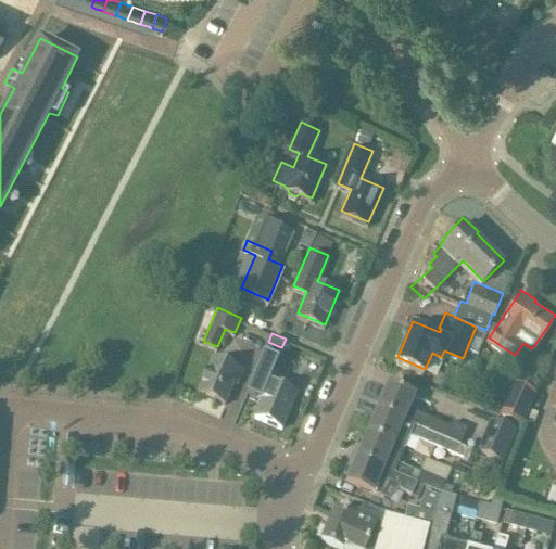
[(264,349),(247,391),(255,395),(256,392),(263,395),(255,412),(282,423),(297,390),(275,380),(280,367),(276,365),(279,356),(264,349)]
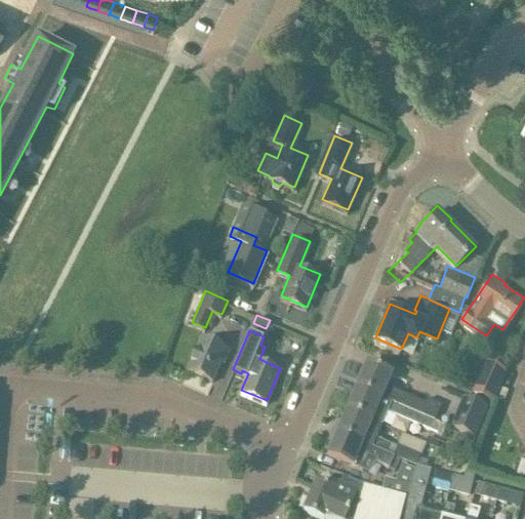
[(201,334),(187,366),(213,377),(221,357),(225,358),(230,346),(201,334)]
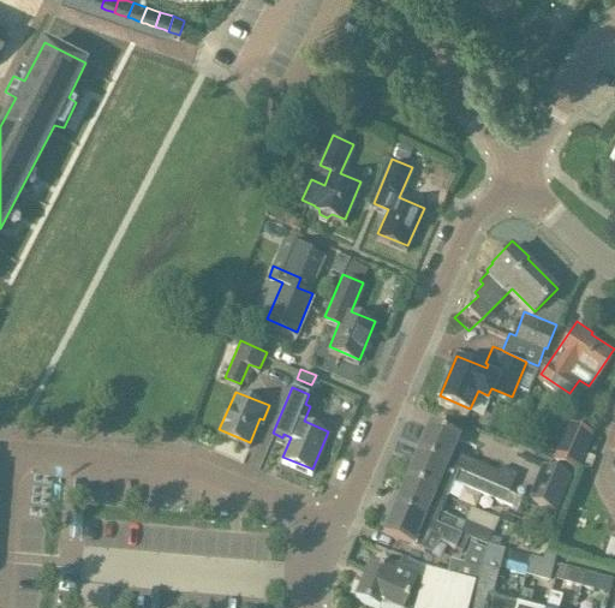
[(553,456),(578,466),(595,428),(569,418),(553,456)]
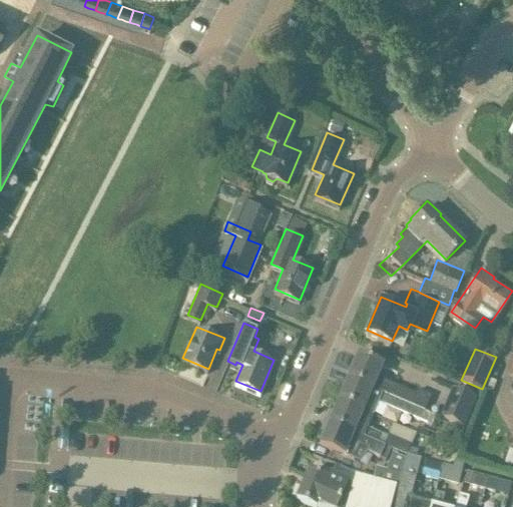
[(349,373),(374,383),(426,405),(432,391),(418,385),(416,389),(379,373),(384,361),(359,351),(349,373)]
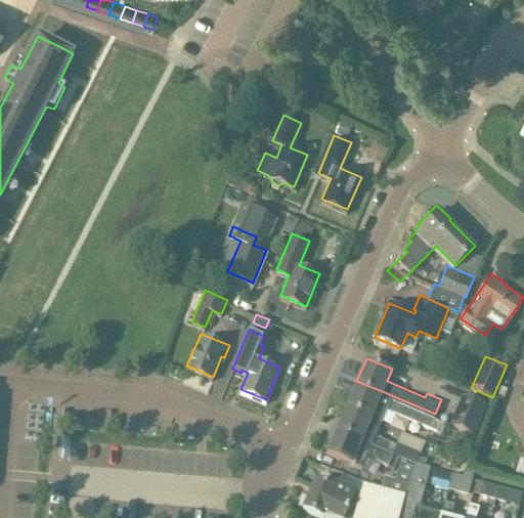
[(347,403),(373,414),(380,418),(385,405),(430,424),(435,414),(382,391),(356,381),(347,403)]
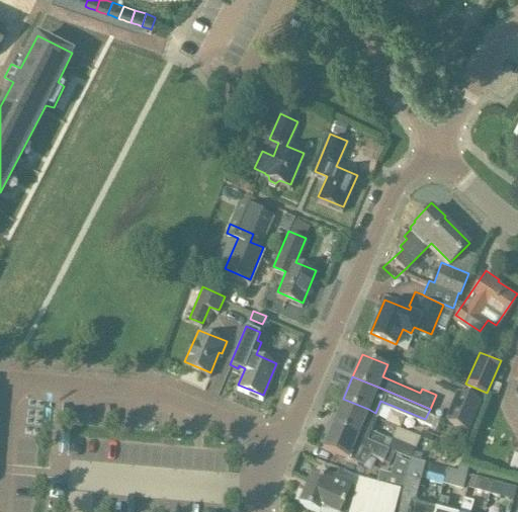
[(478,396),(455,387),(444,416),(466,425),(478,396)]
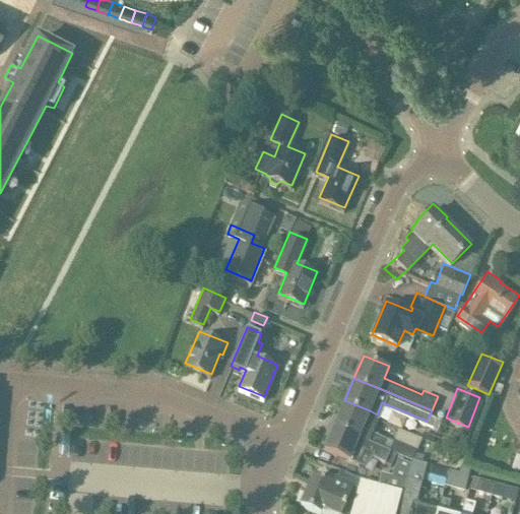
[(334,423),(360,433),(360,434),(384,445),(409,456),(413,446),(372,429),(377,414),(370,410),(344,400),(334,423)]
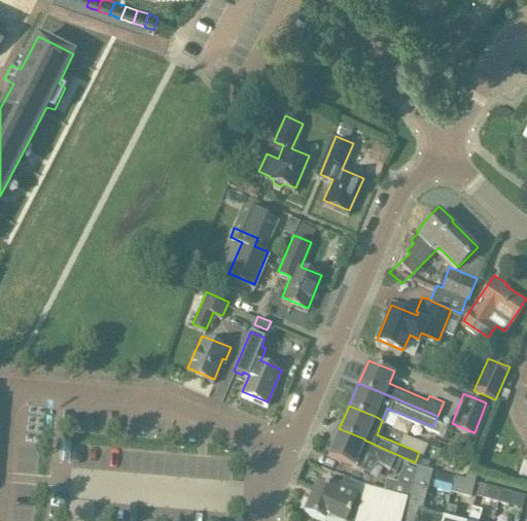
[(339,428),(328,453),(354,463),(362,467),(369,454),(385,460),(389,451),(364,440),(364,439),(339,428)]
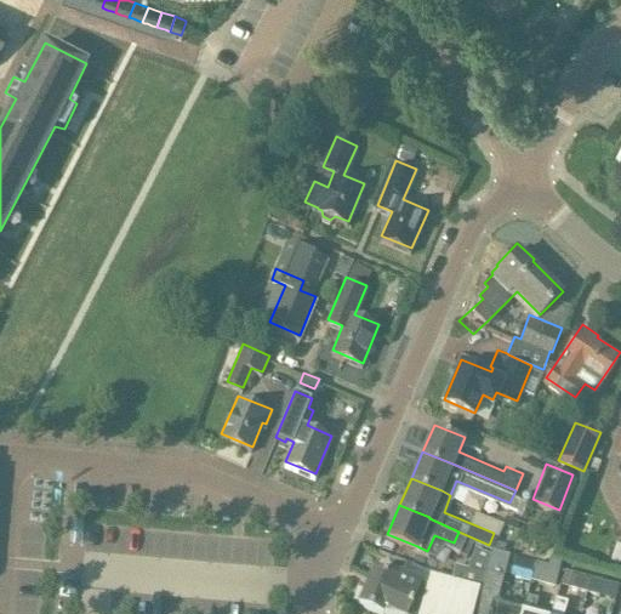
[(505,512),(502,518),(517,526),(519,518),(505,512)]
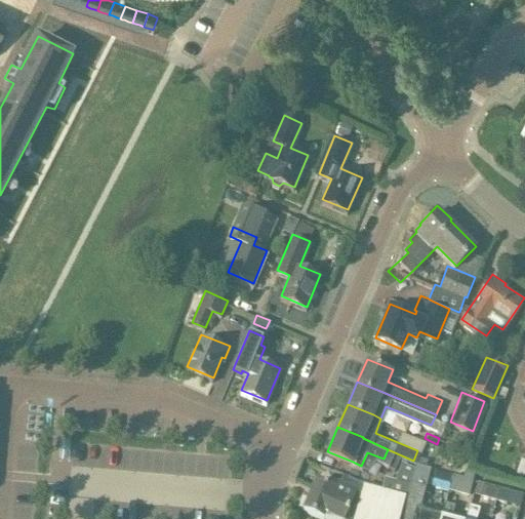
[(408,493),(406,492),(399,517),(405,518),(440,518),(446,498),(445,497),(441,514),(420,509),(432,464),(416,461),(410,480),(411,480),(408,493)]
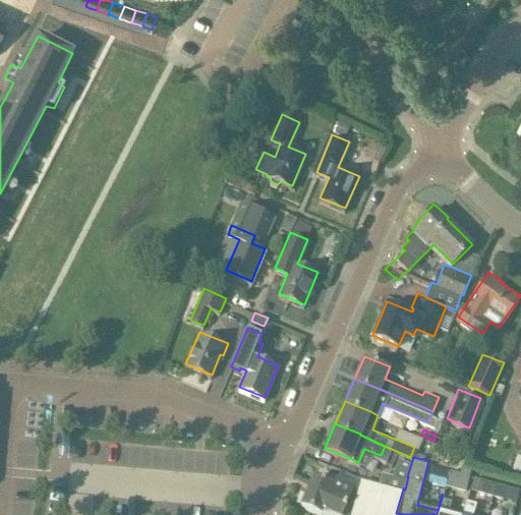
[(450,467),(446,480),(466,485),(471,466),(461,463),(459,470),(450,467)]
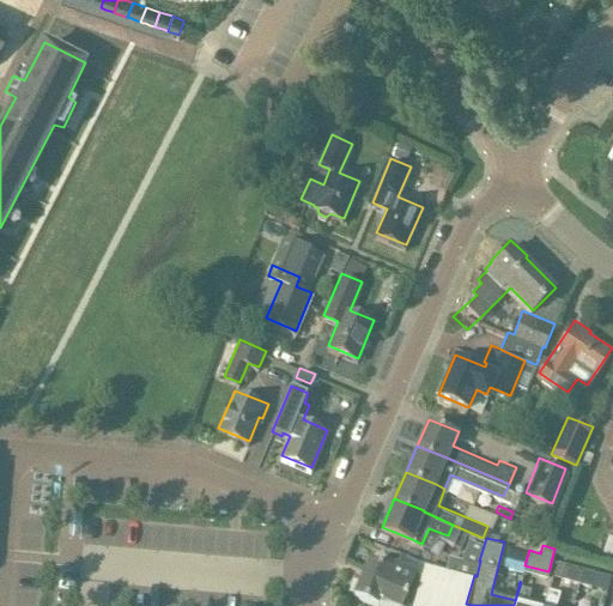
[(450,552),(447,565),(474,575),(477,576),(480,561),(479,561),(450,552)]
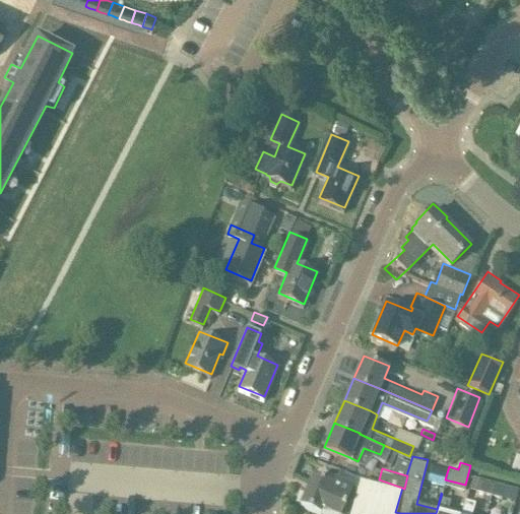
[(379,479),(378,482),(360,476),(359,487),(353,485),(354,484),(334,474),(331,482),(313,472),(301,502),(321,510),(338,513),(340,513),(341,513),(340,513),(394,513),(395,512),(402,488),(379,479)]
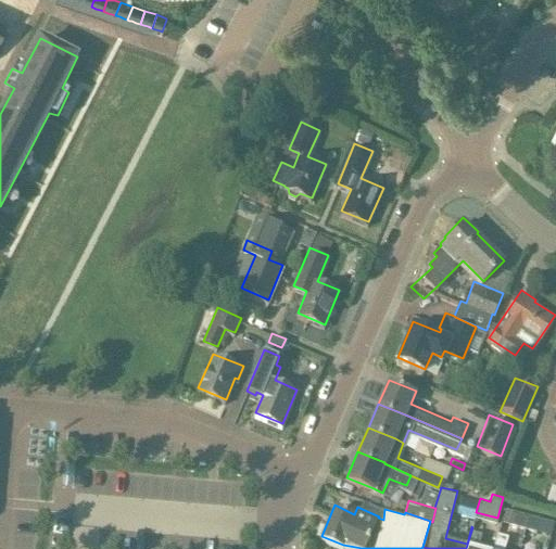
[(527,525),(531,511),(514,507),(510,520),(527,525)]
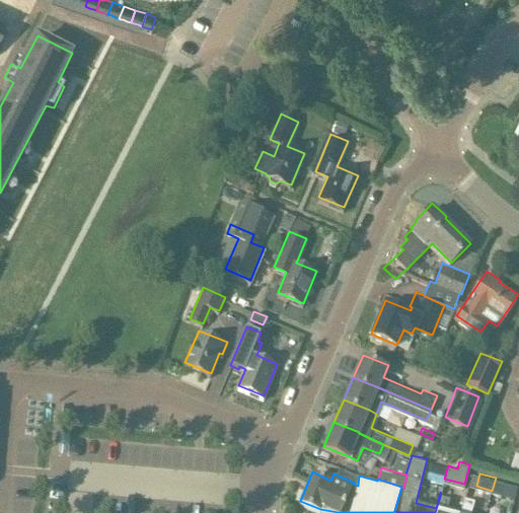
[(492,491),(502,493),(505,481),(496,478),(492,491)]
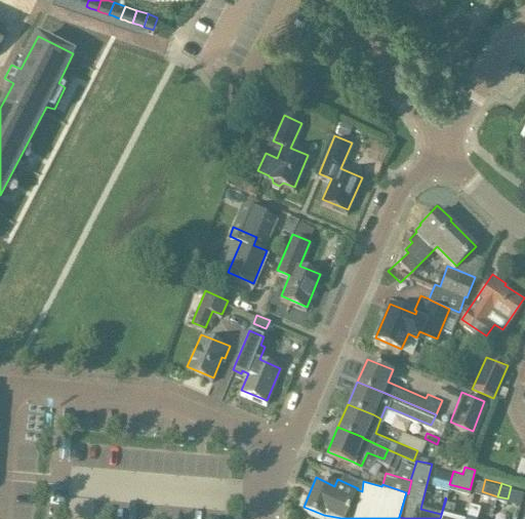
[(446,498),(440,518),(466,518),(471,502),(469,501),(463,518),(459,518),(451,517),(455,501),(446,498)]
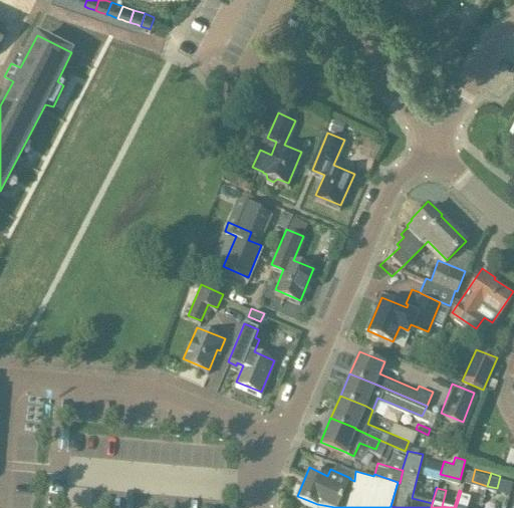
[(461,491),(456,507),(465,507),(469,493),(461,491)]
